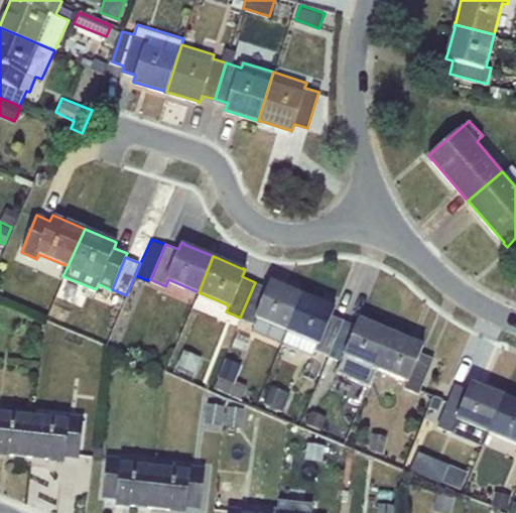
[(267,287),(255,282),(240,317),(254,324),(251,330),(282,342),(302,294),(299,293),(272,281),(270,280),(267,287)]
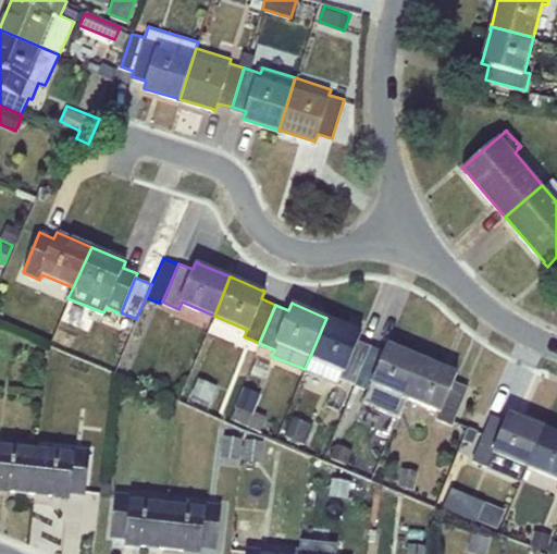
[(329,319),(326,318),(305,369),(336,383),(339,377),(355,384),(371,345),(358,340),(360,332),(358,331),(358,332),(329,319)]
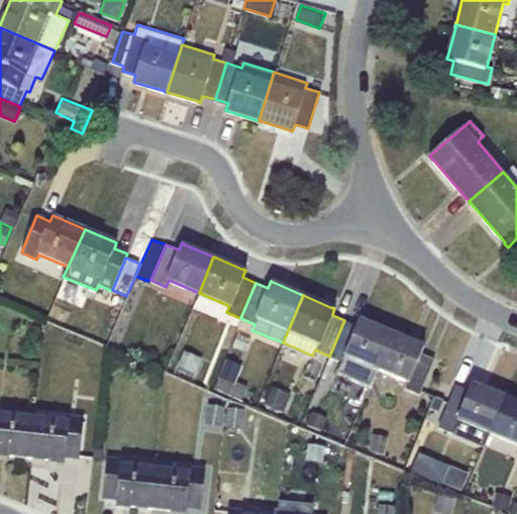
[(356,325),(344,320),(329,356),(340,361),(336,372),(370,387),(377,369),(392,332),(390,331),(389,331),(362,320),(362,319),(359,318),(356,325)]
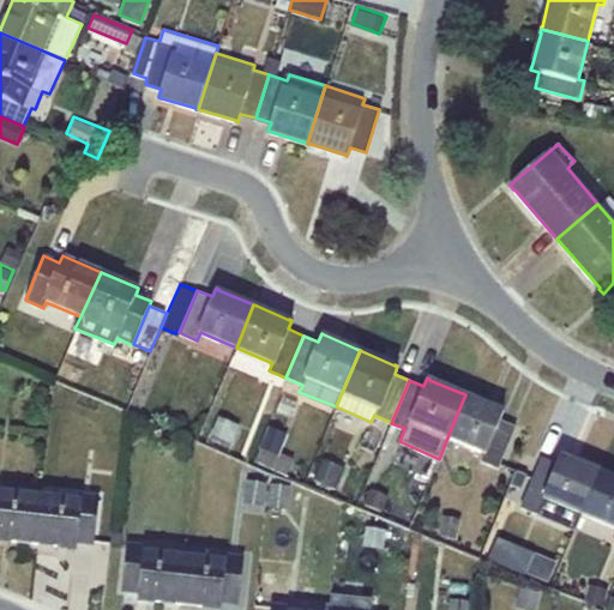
[(468,396),(465,394),(447,438),(482,452),(480,460),(497,467),(515,424),(500,418),(504,410),(500,409),(500,410),(468,396)]
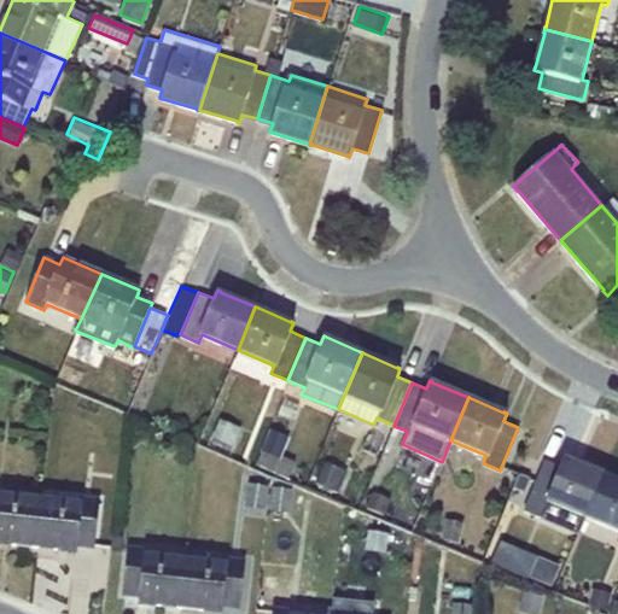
[(220,417),(211,436),(234,445),(243,427),(220,417)]
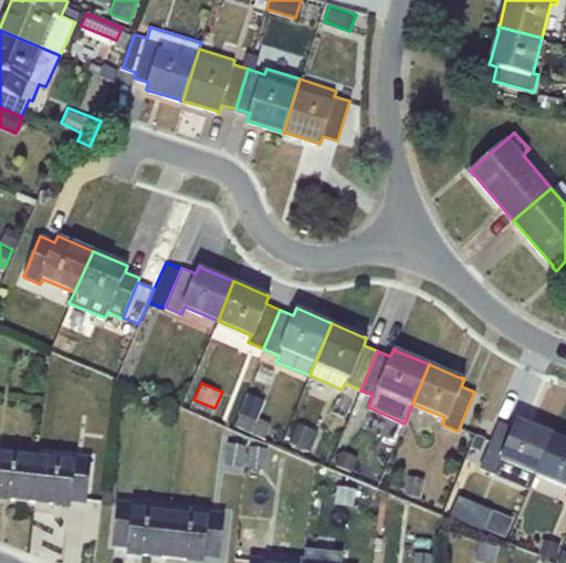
[(265,399),(247,392),(234,425),(264,437),(271,421),(259,416),(265,399)]
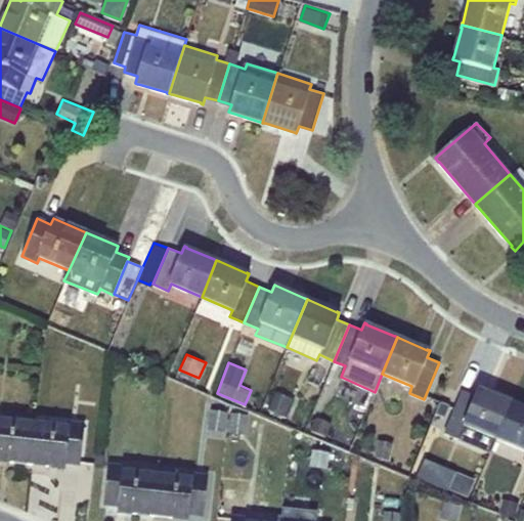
[(476,394),(462,389),(444,431),(457,437),(457,439),(490,452),(495,438),(511,402),(509,400),(509,401),(480,389),(478,388),(476,394)]
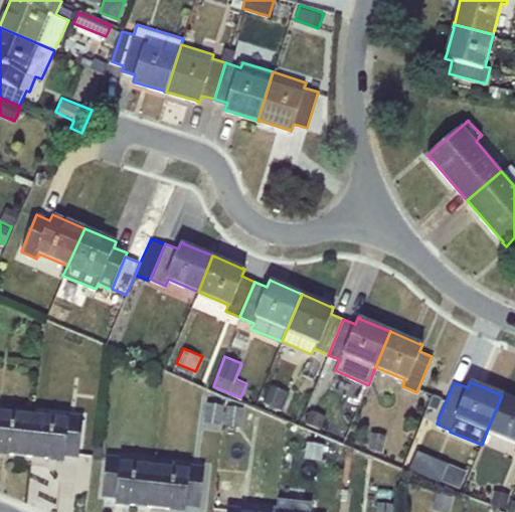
[(271,382),(264,401),(283,408),(290,390),(271,382)]
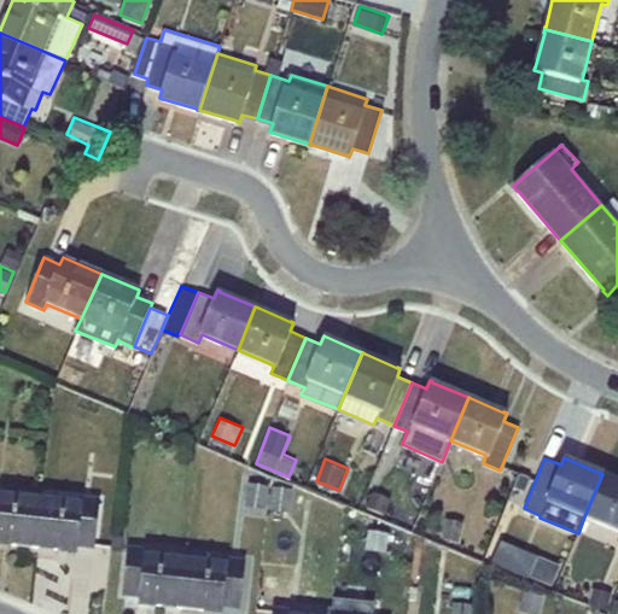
[(605,475),(602,474),(584,516),(617,530),(617,536),(617,541),(617,480),(605,475)]
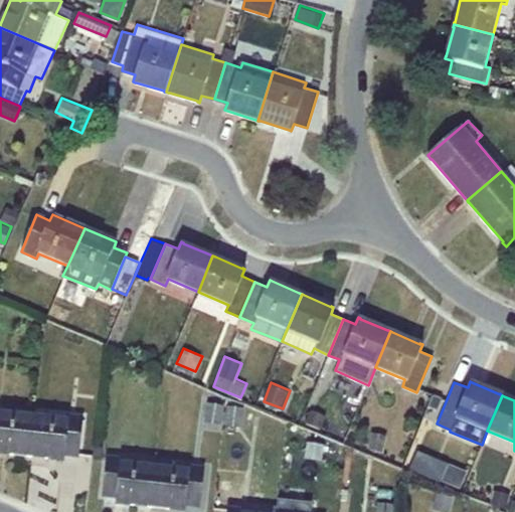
[(226,403),(207,400),(203,420),(223,423),(226,403)]
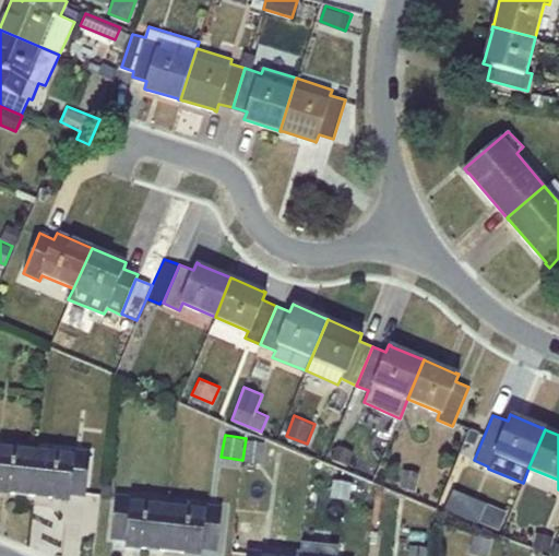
[(3,439),(0,438),(0,489),(32,494),(37,450),(16,447),(16,445),(2,442),(3,439)]
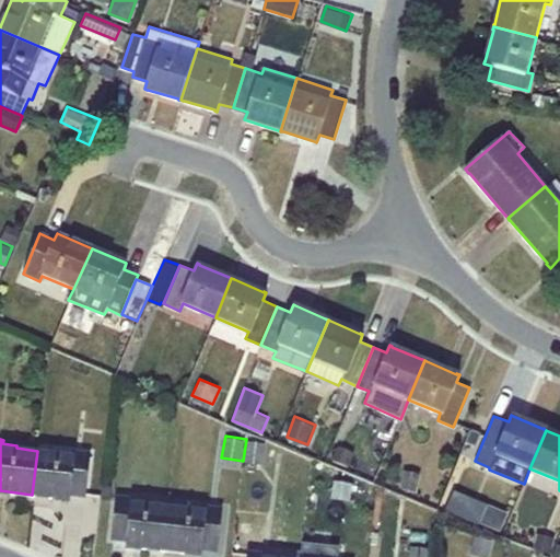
[(266,442),(247,440),(244,461),(264,463),(266,442)]
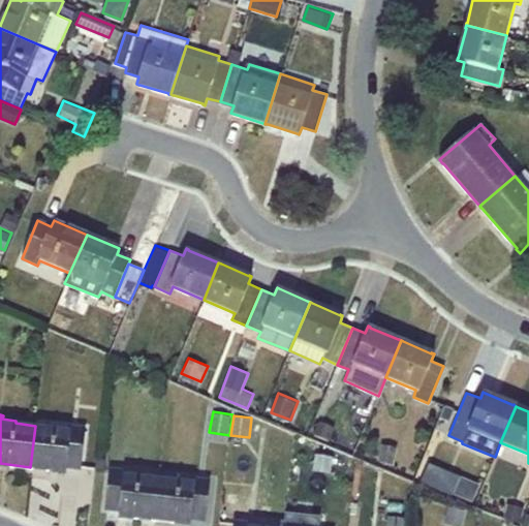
[(319,419),(313,433),(330,439),(336,425),(319,419)]
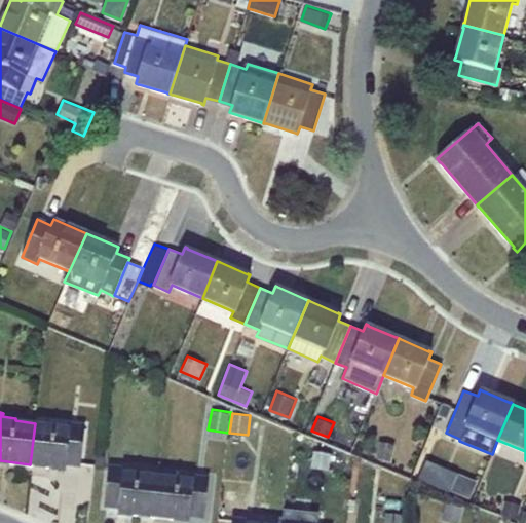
[(35,423),(30,464),(65,468),(66,461),(80,463),(84,422),(69,420),(68,427),(35,423)]
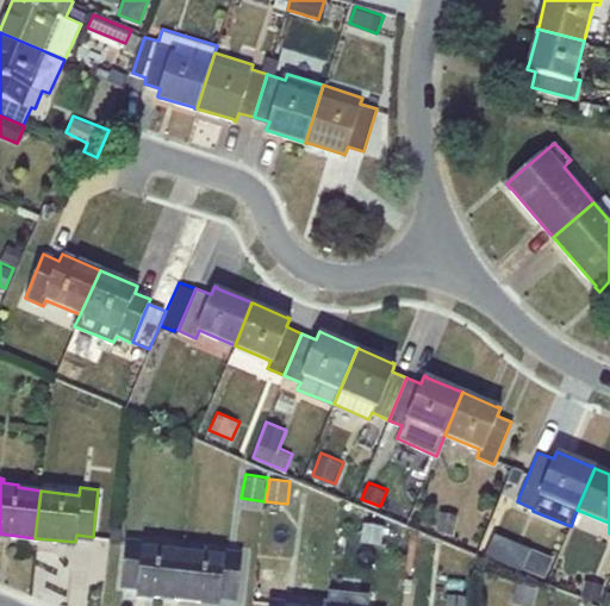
[(458,512),(439,510),(435,529),(455,532),(458,512)]
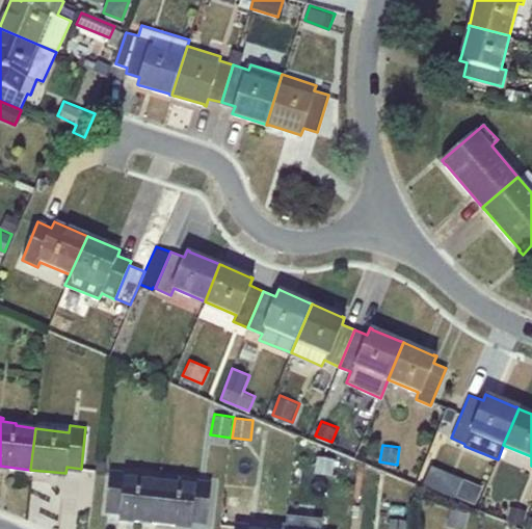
[(335,458),(316,455),(314,472),(333,475),(335,458)]
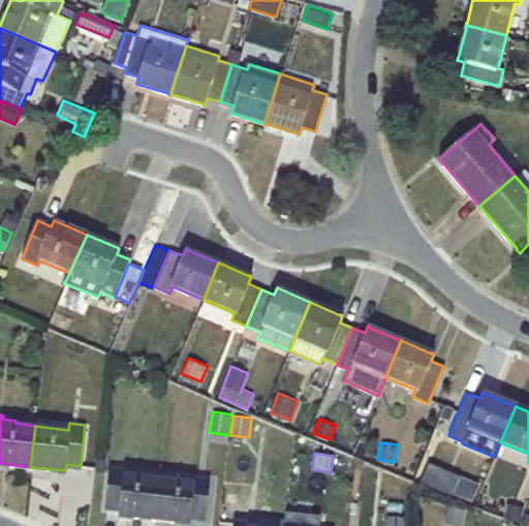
[(127,468),(110,466),(105,506),(120,507),(119,515),(154,518),(159,477),(126,474),(127,468)]
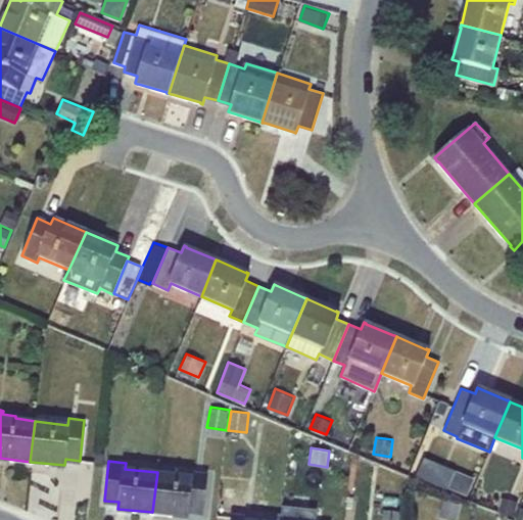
[(457,468),(448,485),(468,494),(476,477),(457,468)]
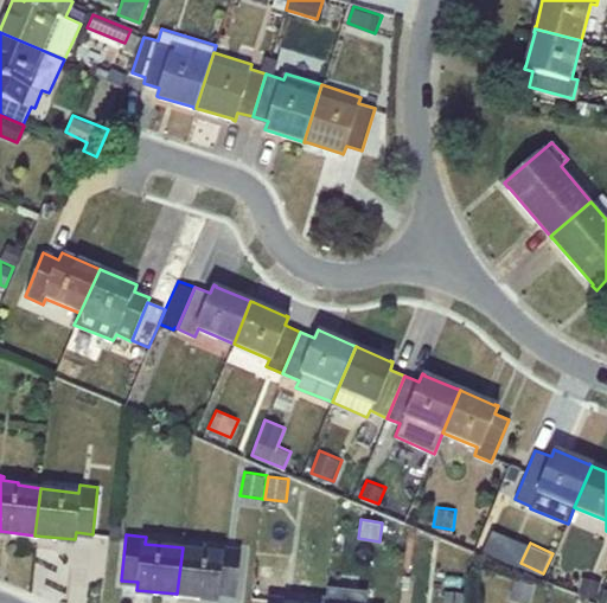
[(221,552),(183,547),(177,594),(218,598),(218,591),(235,594),(241,546),(222,544),(221,552)]
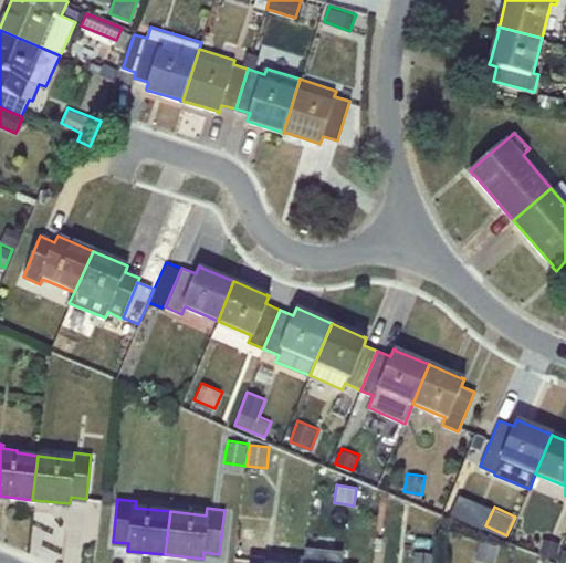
[(561,542),(542,538),(538,553),(557,558),(561,542)]
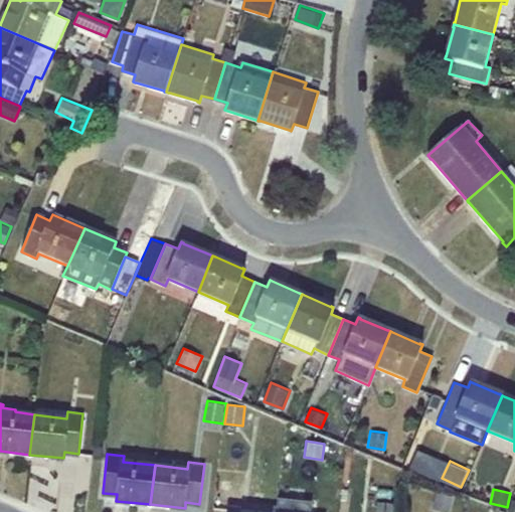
[(454,496),(436,491),(432,505),(450,510),(454,496)]
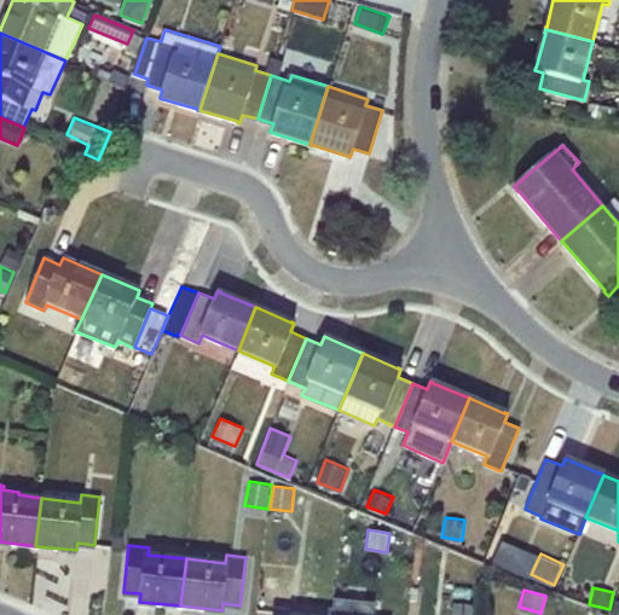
[(473,614),(475,603),(453,602),(451,614),(473,614)]
